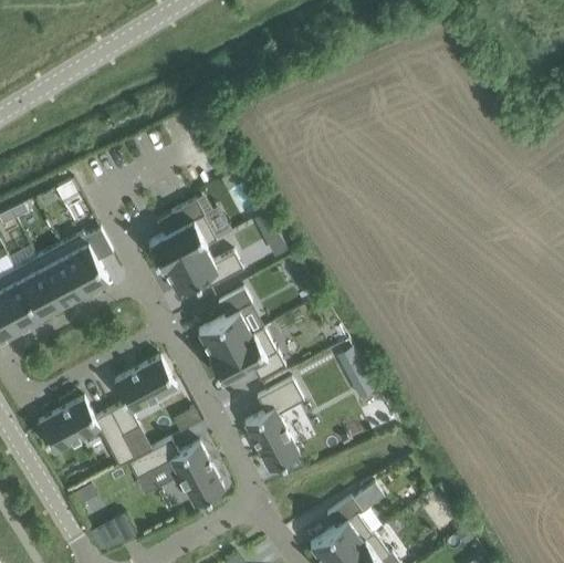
[(223,185),(242,175),(240,169),(239,167),(219,177),(220,179),(223,185)]
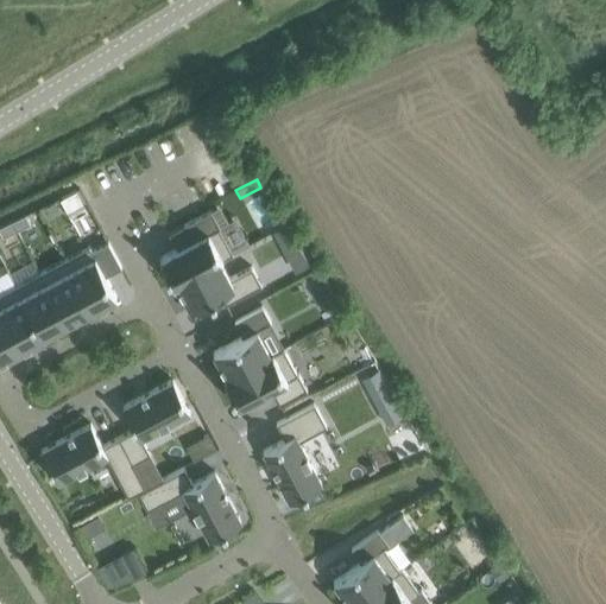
[(176,252),(158,261),(172,286),(231,255),(218,229),(219,229),(210,213),(182,228),(168,236),(176,252)]
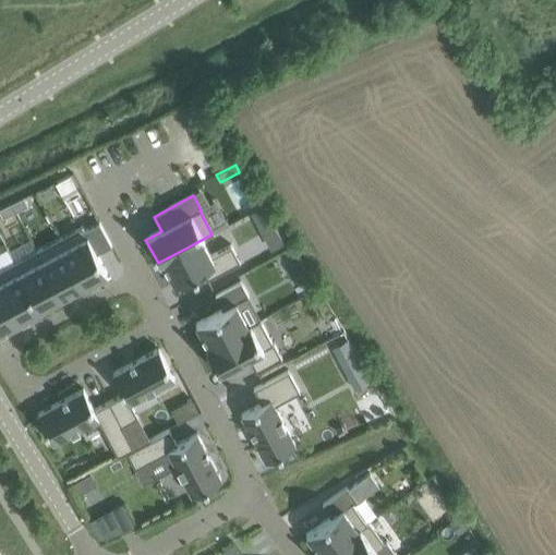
[(26,208),(22,200),(10,206),(14,214),(26,208)]
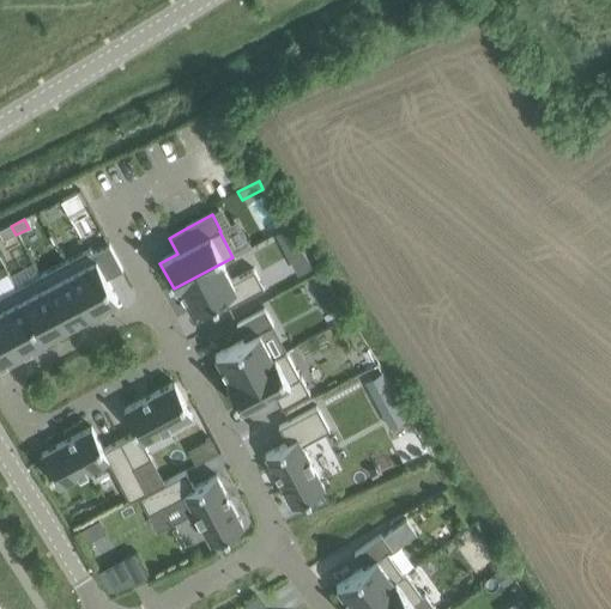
[(16,235),(11,226),(0,230),(0,239),(1,242),(16,235)]
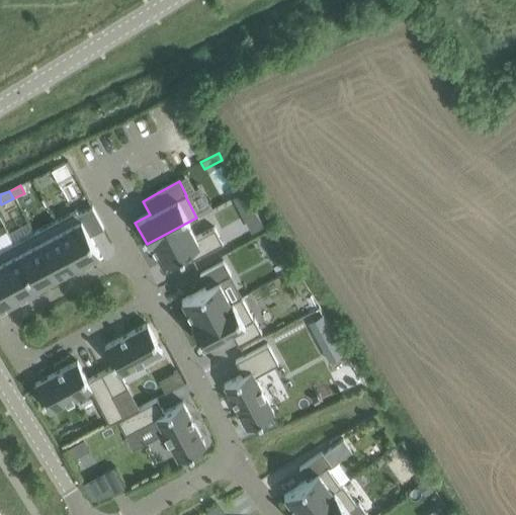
[(75,211),(53,224),(76,266),(98,255),(89,238),(102,230),(91,208),(77,216),(75,211)]
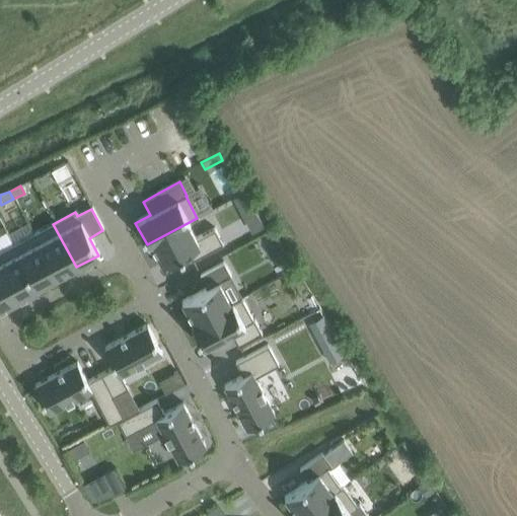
[(253,211),(241,217),(250,234),(263,228),(253,211)]
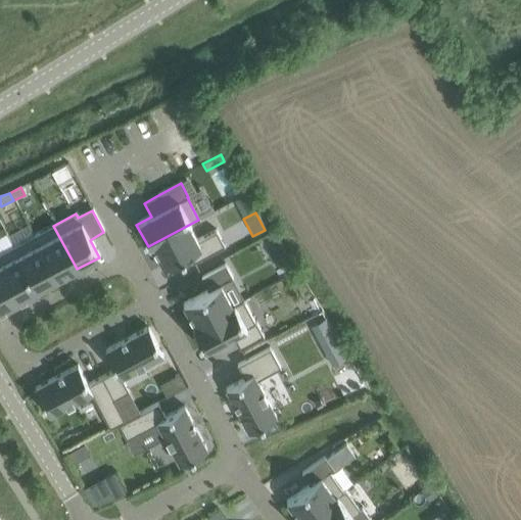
[(224,247),(215,232),(196,242),(188,226),(199,221),(198,220),(148,246),(148,247),(150,246),(162,268),(188,254),(193,264),(224,247)]
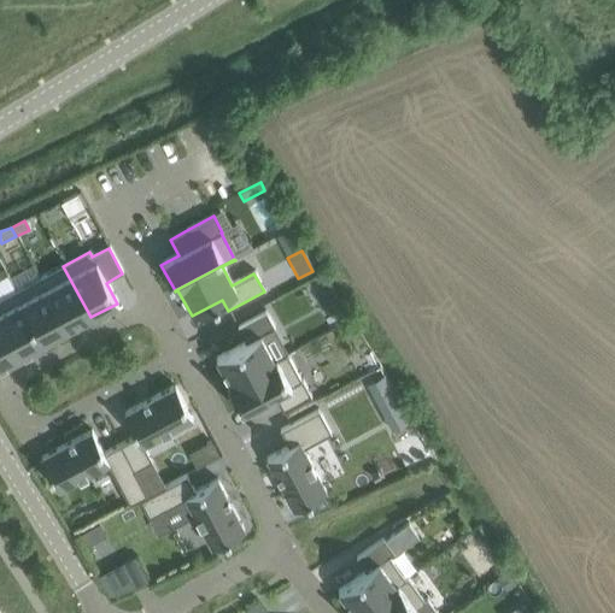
[(91,317),(63,266),(39,280),(66,330),(91,317)]
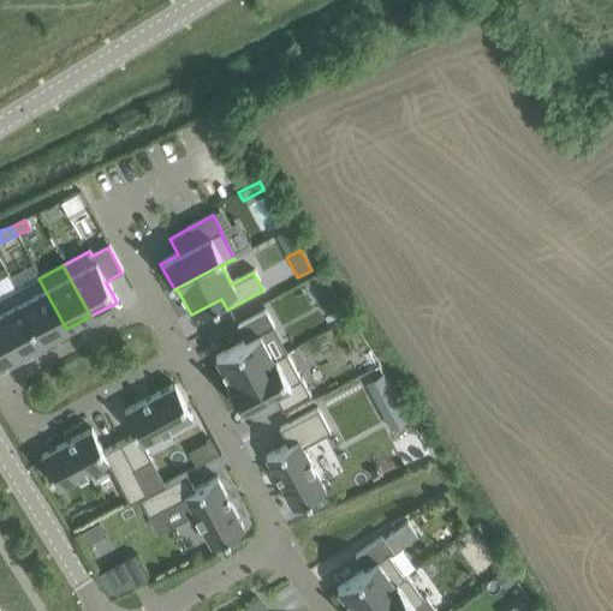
[(66,329),(39,279),(15,292),(43,346),(45,345),(42,341),(66,329)]
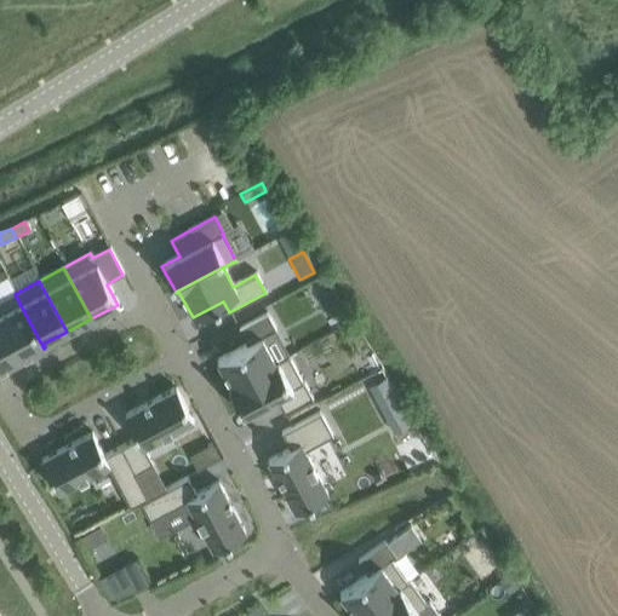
[(44,349),(15,294),(0,300),(0,326),(19,361),(44,349)]
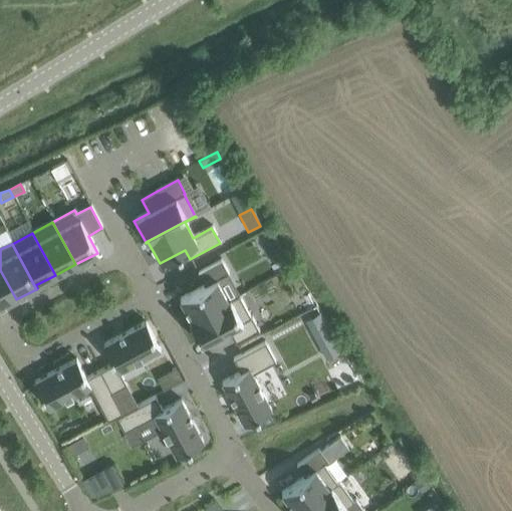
[(227,302),(216,281),(228,275),(220,261),(197,273),(204,286),(179,300),(190,321),(188,322),(189,323),(238,297),(238,296),(227,302)]
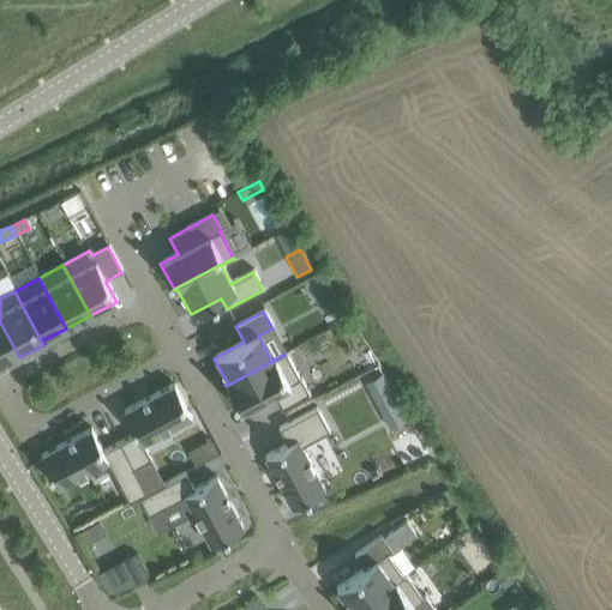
[(0,367),(19,357),(0,322),(0,367)]
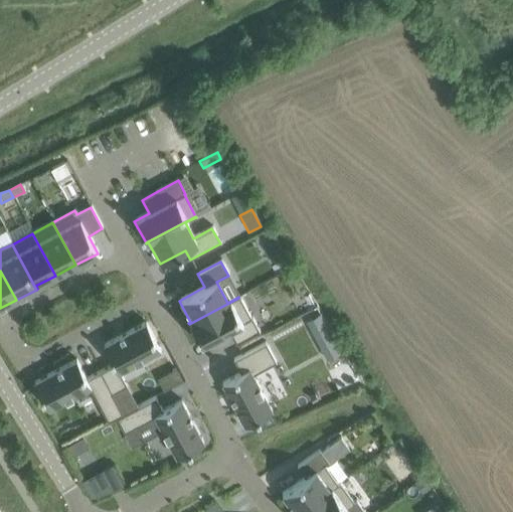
[(259,332),(251,319),(250,319),(238,298),(189,324),(200,346),(228,332),(235,345),(259,332)]
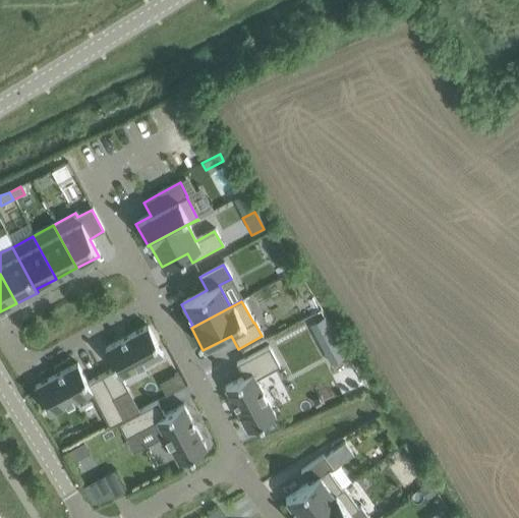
[(325,322),(310,329),(324,354),(338,346),(325,322)]
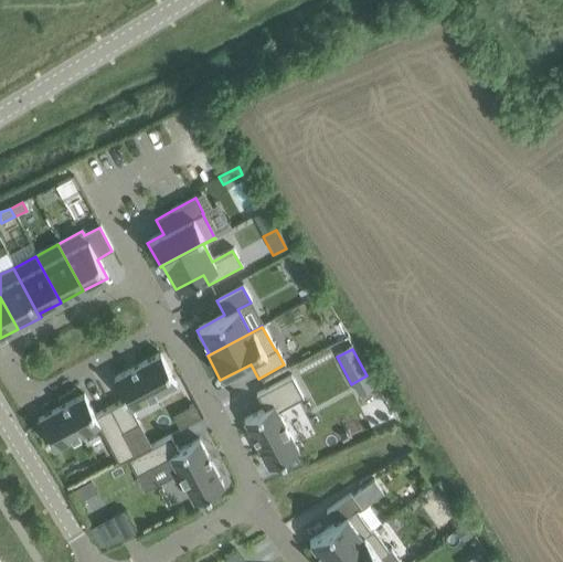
[(130,410),(176,385),(159,356),(113,380),(124,401),(108,409),(121,433),(138,425),(130,410)]
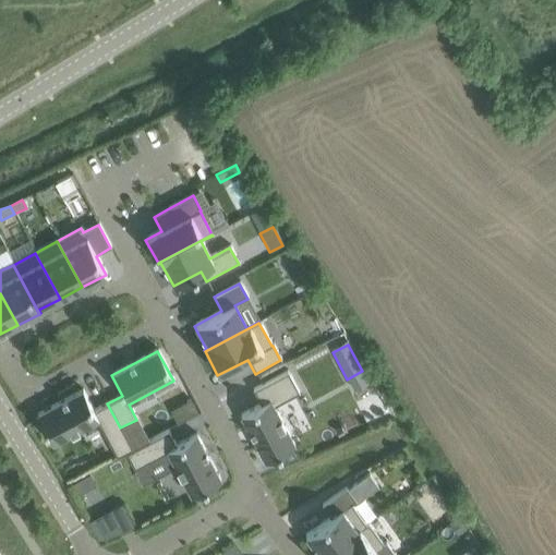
[(293,447),(273,408),(299,394),(287,373),(252,391),(260,406),(240,417),(264,462),(293,447)]
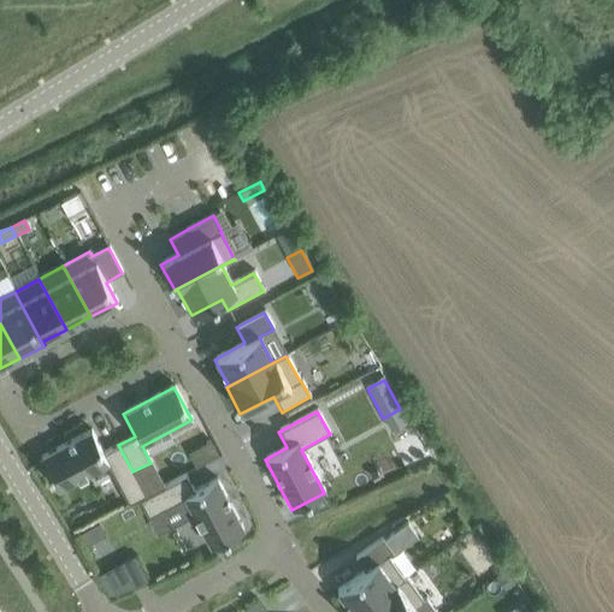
[(57,492),(106,465),(128,506),(137,501),(146,497),(133,471),(118,445),(102,453),(90,432),(40,458),(57,492)]
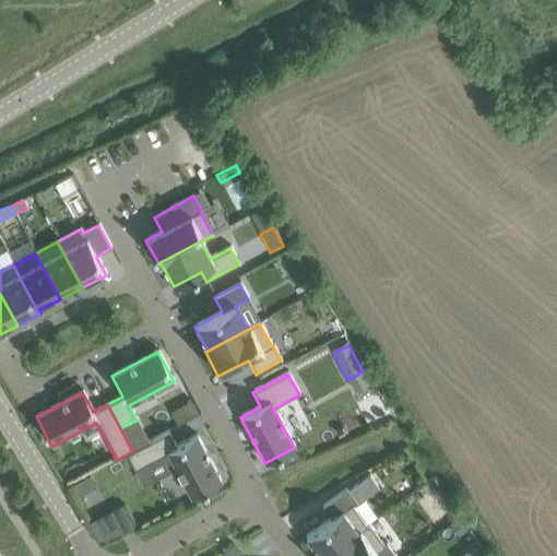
[(221,483),(196,437),(176,447),(168,433),(132,451),(125,456),(133,471),(167,453),(190,498),(221,483)]
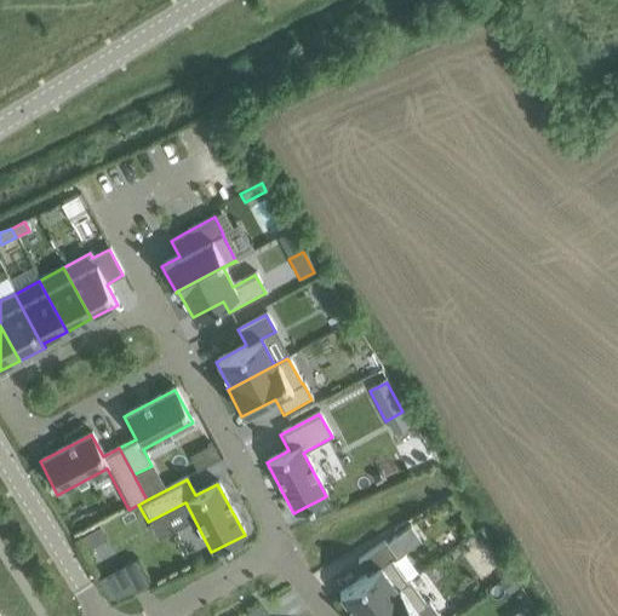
[(410,528),(398,536),(406,548),(418,540),(410,528)]
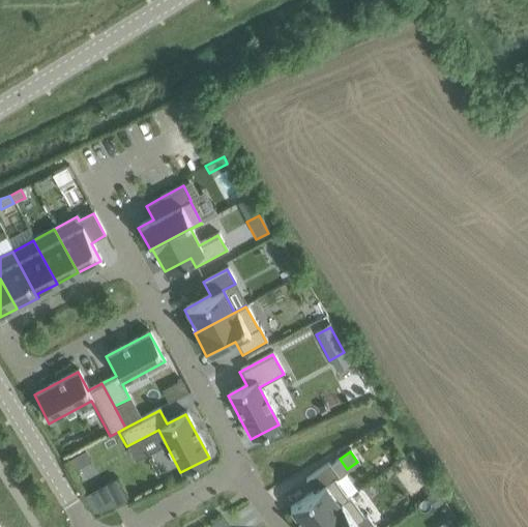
[(313,493),(289,509),(301,526),(309,526),(349,498),(349,497),(347,499),(333,479),(338,476),(328,464),(304,481),(313,493)]
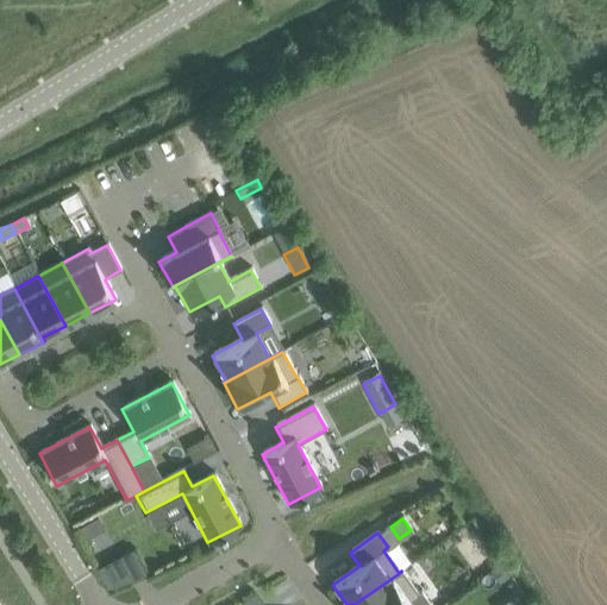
[(117,559),(101,567),(114,591),(130,584),(117,559)]
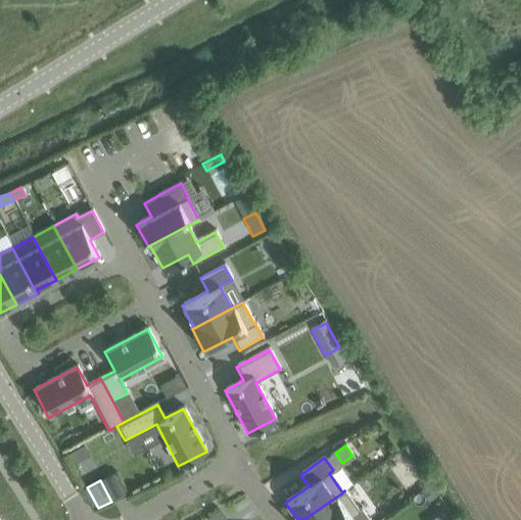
[(427,485),(420,491),(427,503),(435,497),(427,485)]
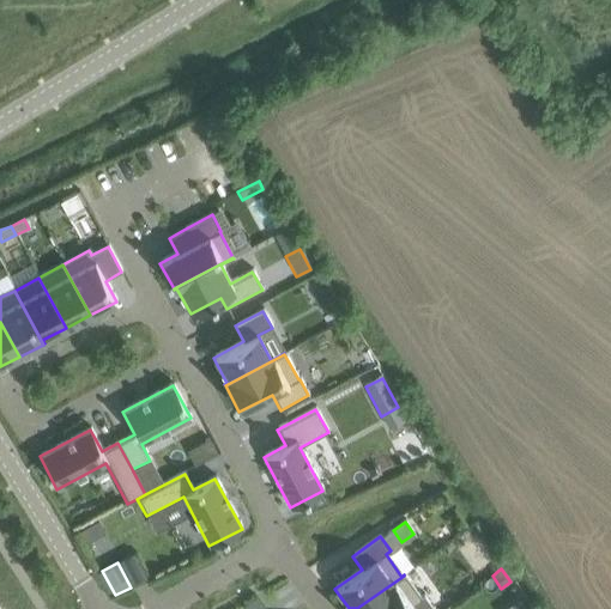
[(404,576),(357,608),(431,608),(423,597),(421,598),(404,576)]
